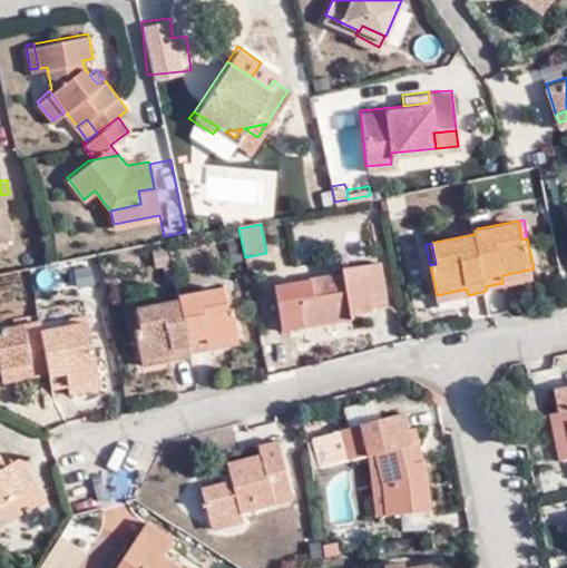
[(306,327),(352,320),(352,314),(372,311),(370,301),(388,297),(382,261),(342,267),(343,273),(309,278),(310,281),(312,295),(300,297),(306,327)]
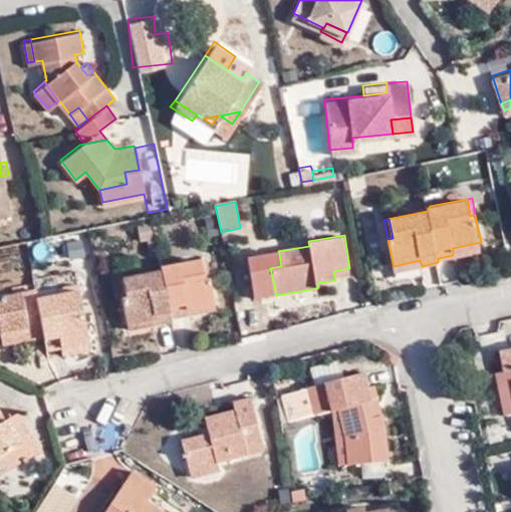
[(482,248),(481,242),(453,248),(453,255),(482,248)]
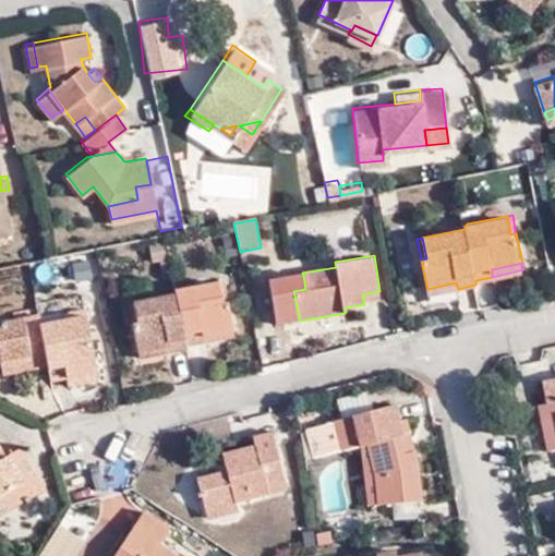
[(291,277),(293,291),(305,289),(303,275),(291,277)]
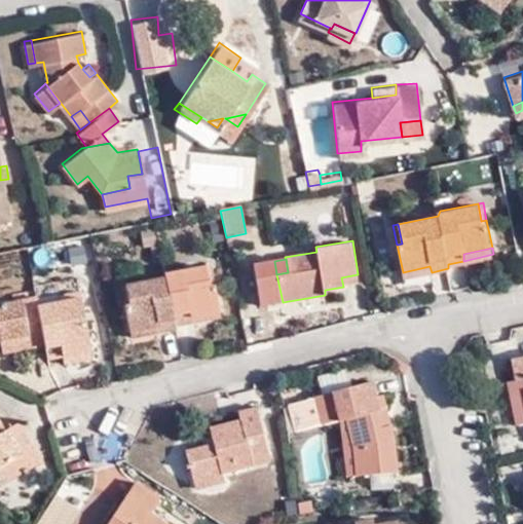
[(212,264),(206,265),(210,284),(215,284),(212,264)]
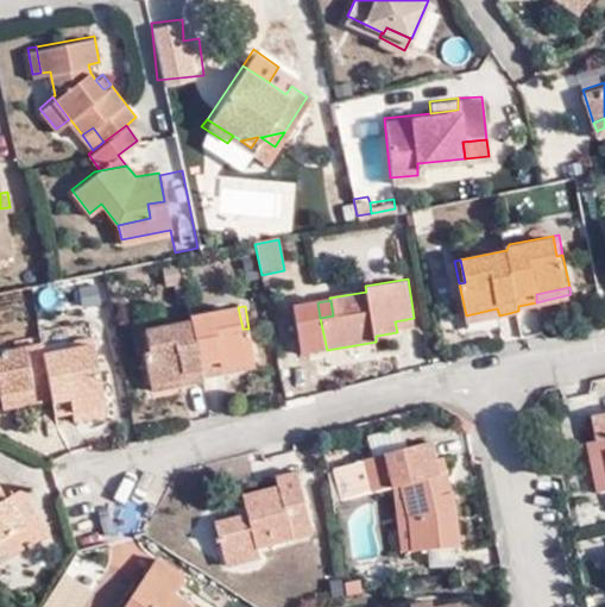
[(256,360),(249,329),(243,329),(238,307),(189,317),(190,321),(146,330),(151,354),(144,354),(150,386),(181,380),(183,386),(205,381),(203,377),(224,374),(222,365),(256,360)]
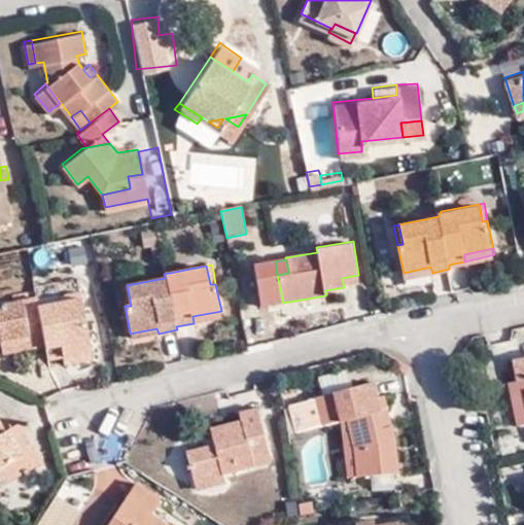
[(405,279),(432,273),(430,267),(404,273),(405,279)]
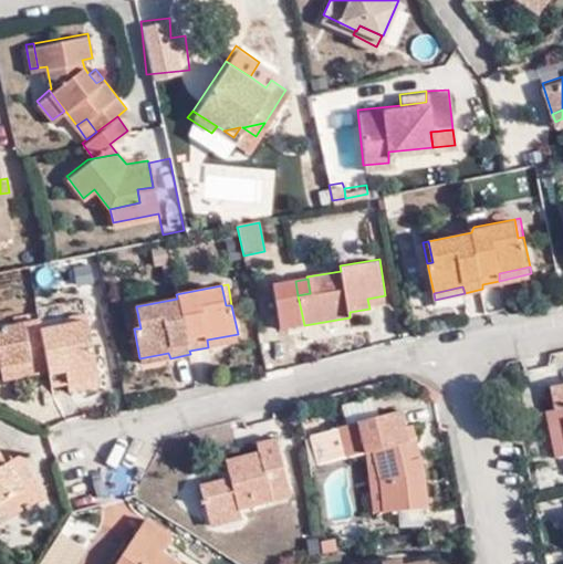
[(136,306),(129,307),(134,329),(141,329),(136,306)]
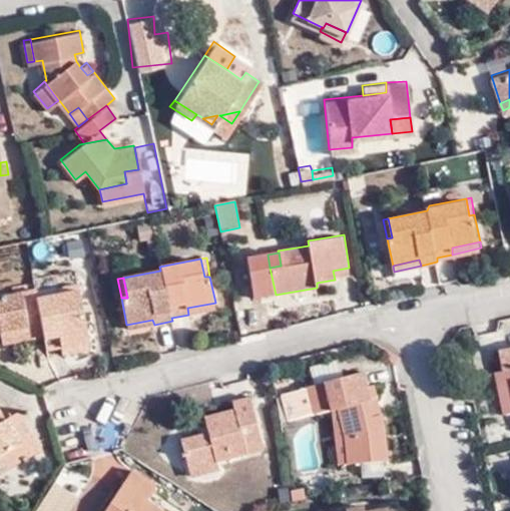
[(56,287),(57,294),(78,290),(77,284),(56,287)]
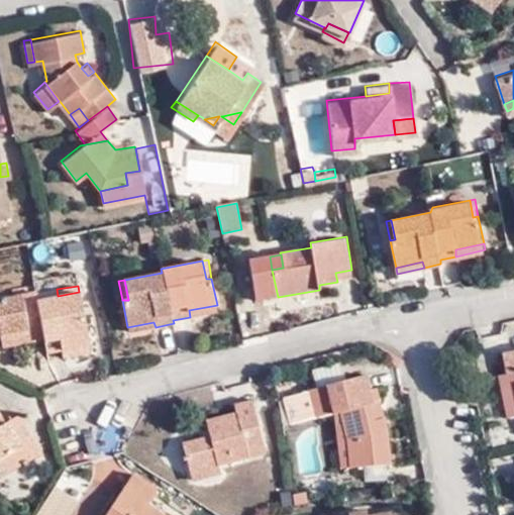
[(321,301),(319,290),(278,297),(279,310),(321,301)]
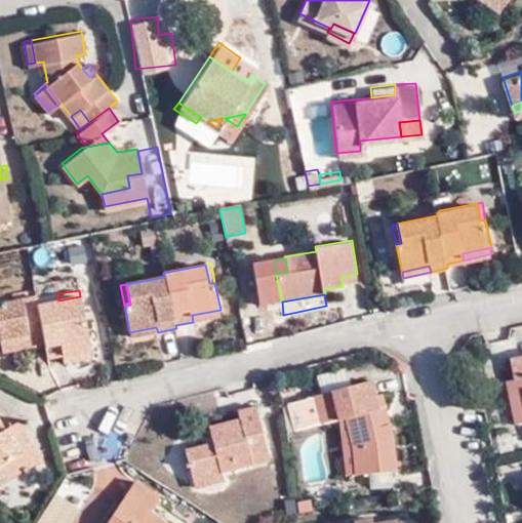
[(90,350),(80,296),(58,300),(37,305),(35,295),(0,302),(0,336),(1,344),(1,345),(29,339),(29,346),(44,344),(46,352),(61,349),(63,355),(90,350)]
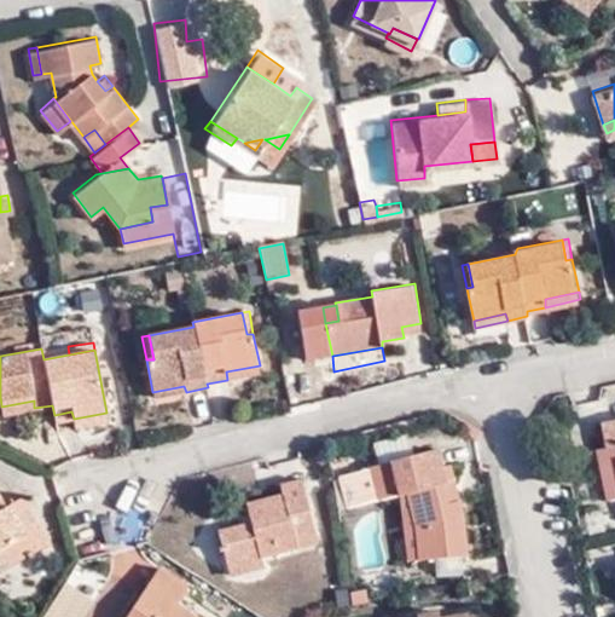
[(261,373),(260,365),(226,372),(227,380),(261,373)]
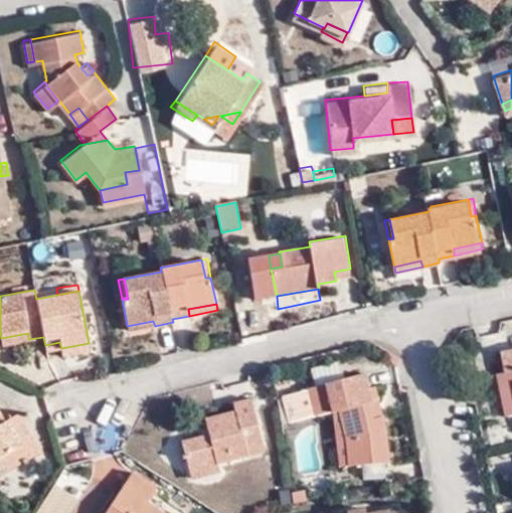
[(128,331),(155,326),(153,321),(127,326),(128,331)]
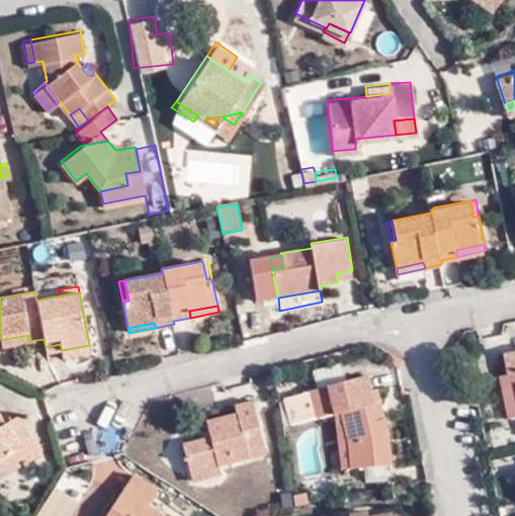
[(2,346),(28,341),(28,335),(1,340),(2,346)]
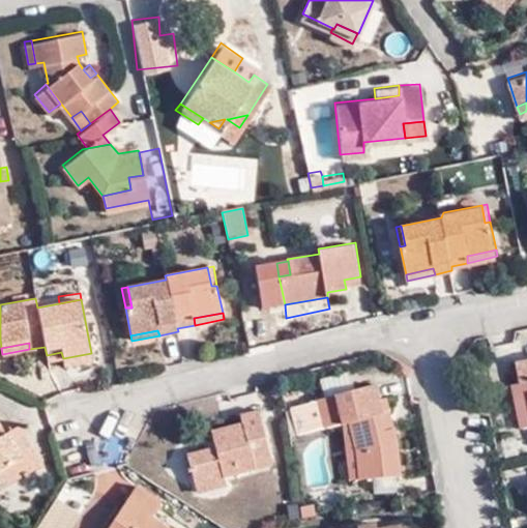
[(48,361),(63,358),(61,352),(47,355),(48,361)]
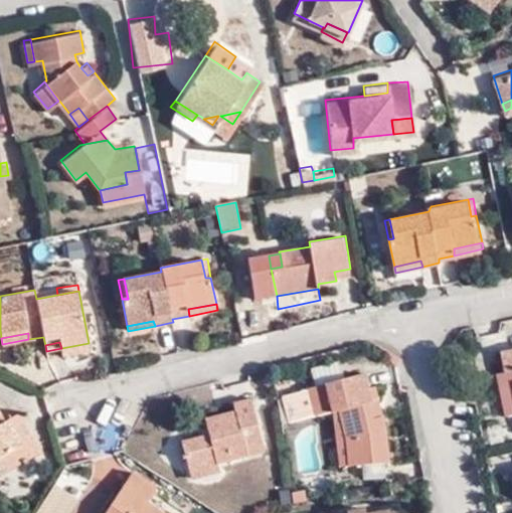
[(90,349),(89,343),(61,348),(62,354),(90,349)]
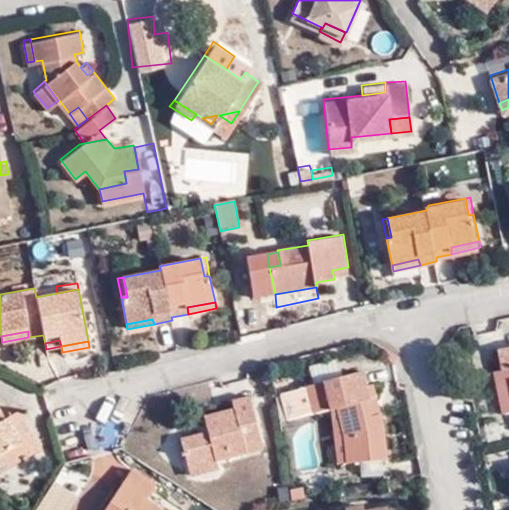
[(508,344),(498,346),(502,367),(508,366),(508,344)]
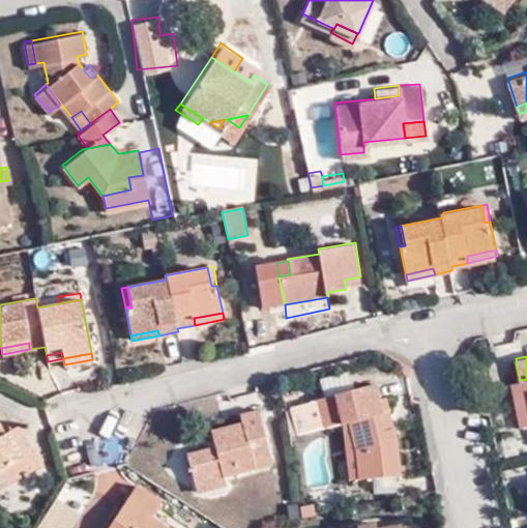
[(397,445),(391,428),(382,430),(378,413),(387,411),(384,397),(378,399),(374,383),(318,399),(318,400),(319,405),(338,401),(342,421),(342,422),(343,422),(349,421),(356,444),(358,477),(398,475),(397,445)]
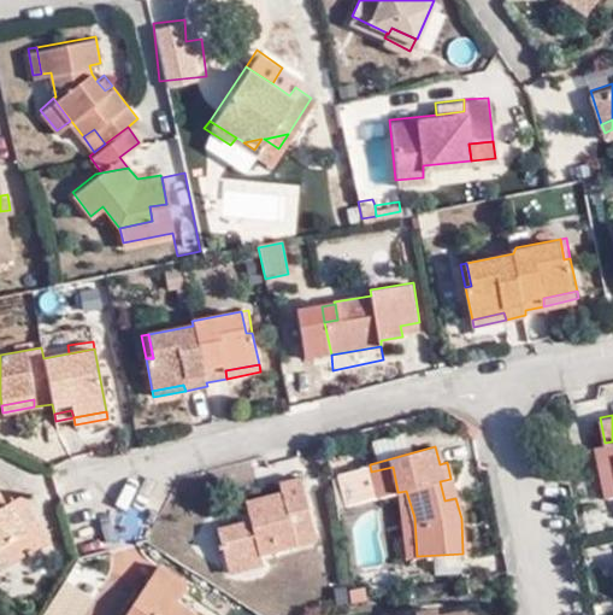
[(370,466),(339,473),(346,505),(377,497),(377,495),(371,472),(370,466)]
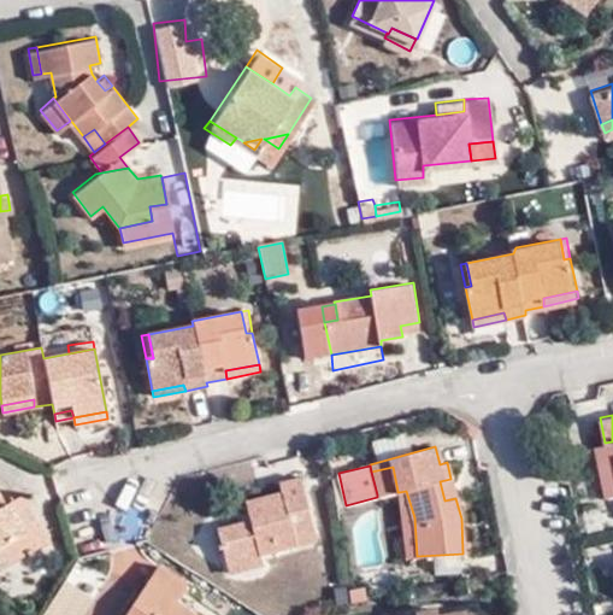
[(377,495),(398,491),(393,467),(371,472),(377,495)]
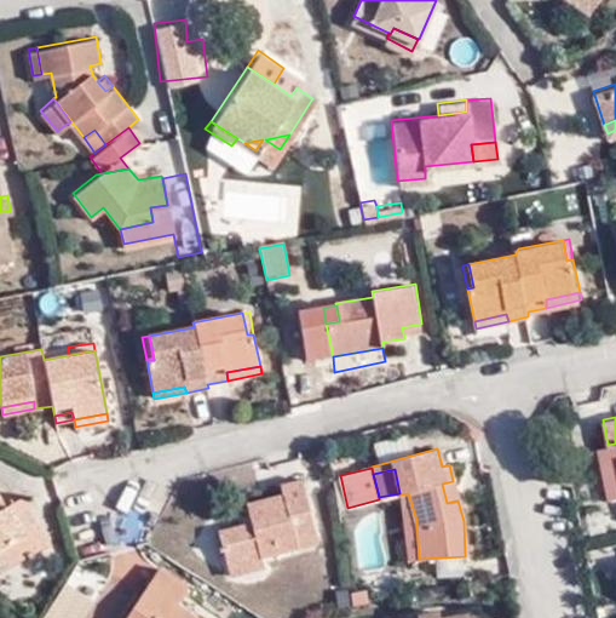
[(259,550),(259,556),(317,542),(301,480),(280,486),(282,495),(246,504),(251,524),(218,532),(224,559),(259,550)]
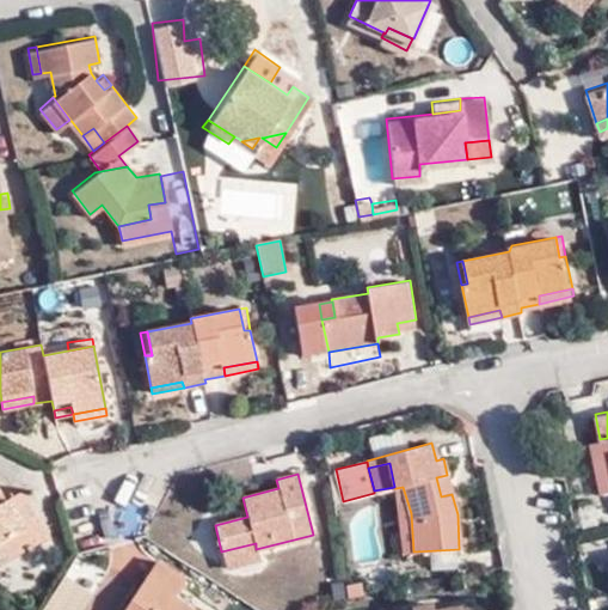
[(441,496),(452,494),(447,475),(436,477),(441,496)]
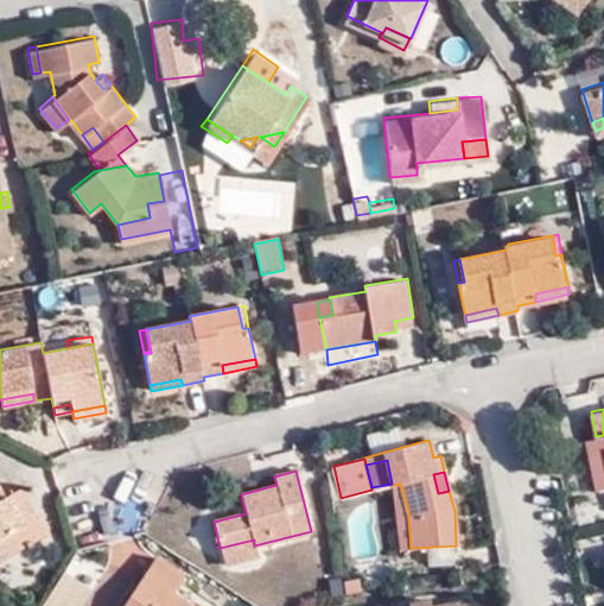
[(400,548),(411,548),(408,510),(400,484),(393,485),(400,548)]
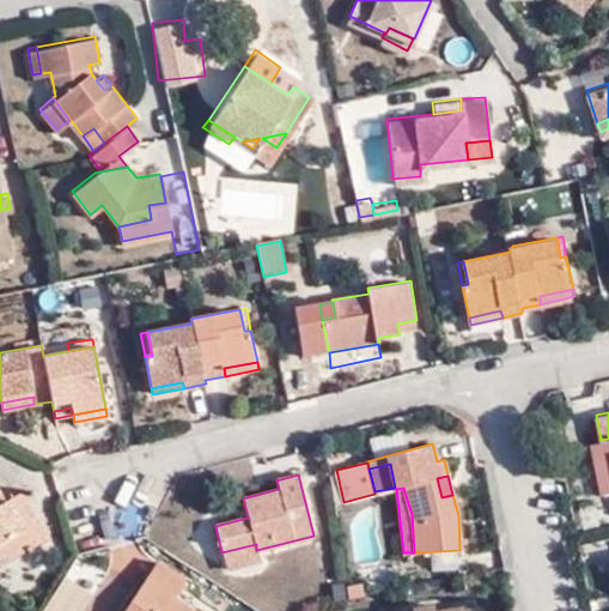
[(24,494),(10,501),(24,530),(40,522),(24,494)]
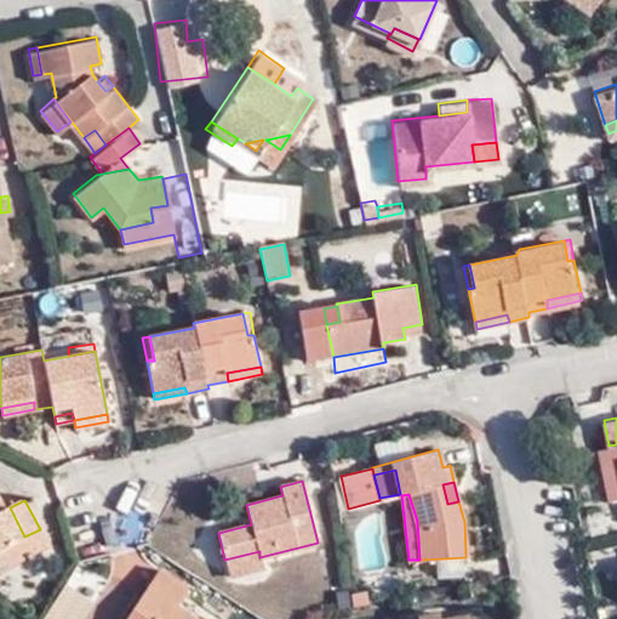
[(0,549),(24,537),(10,507),(5,511),(0,514),(0,505),(1,504),(0,501),(0,549)]
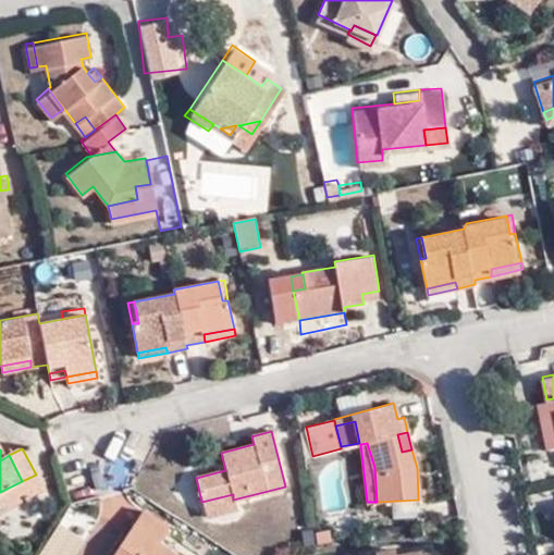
[(235,506),(233,500),(233,494),(201,502),(204,514),(235,506)]
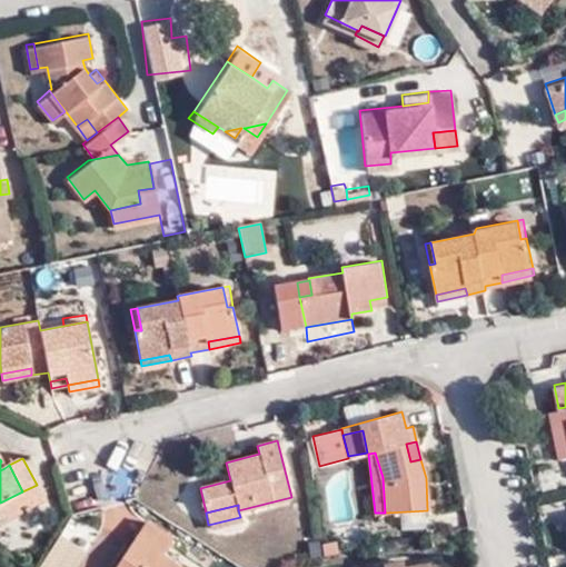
[(184,566),(167,555),(176,539),(149,521),(120,566),(184,566)]
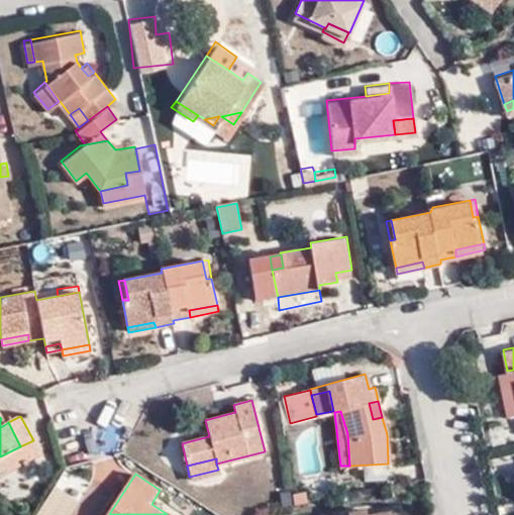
[(306,491),(292,494),(294,505),(308,501),(306,491)]
